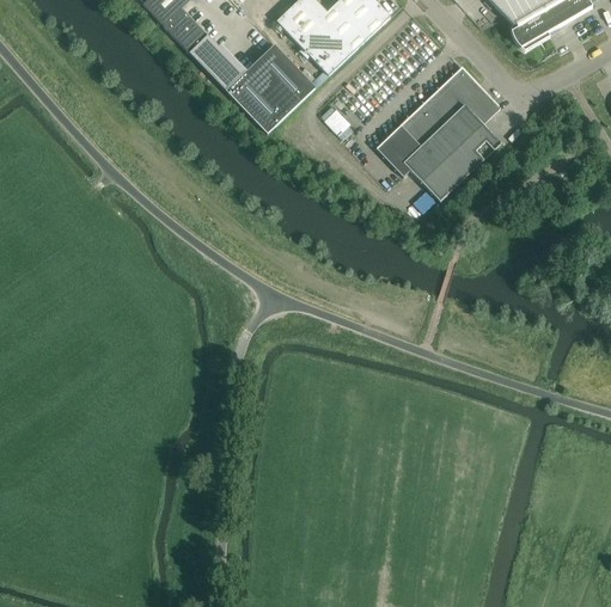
[(146,0),(142,4),(188,51),(207,34),(181,7),(188,0),(146,0)]
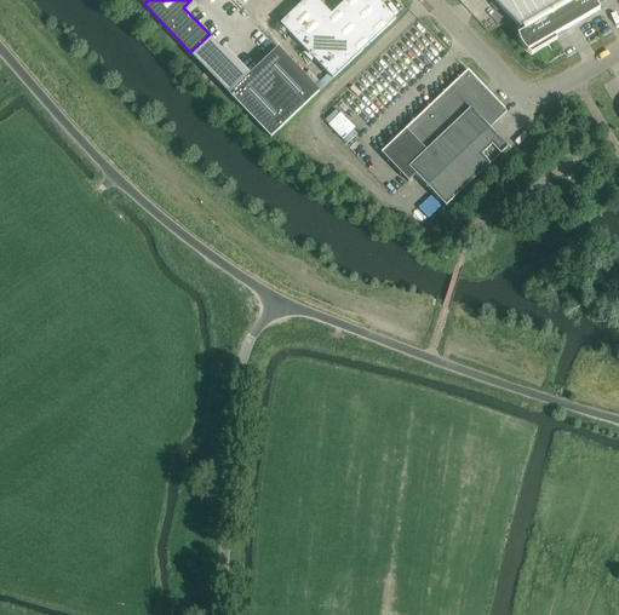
[(395,15),(380,0),(340,0),(330,10),(320,0),(299,0),(279,19),(332,75),(395,15)]
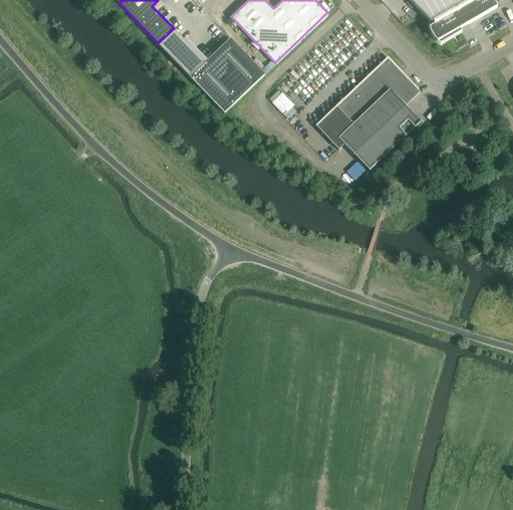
[(411,0),(423,13),(430,20),(428,21),(428,23),(429,26),(429,28),(430,30),(431,32),(432,33),(433,35),(434,36),(435,38),(436,39),(438,40),(440,41),(461,29),(459,26),(496,4),(494,2),(497,0),(411,0)]
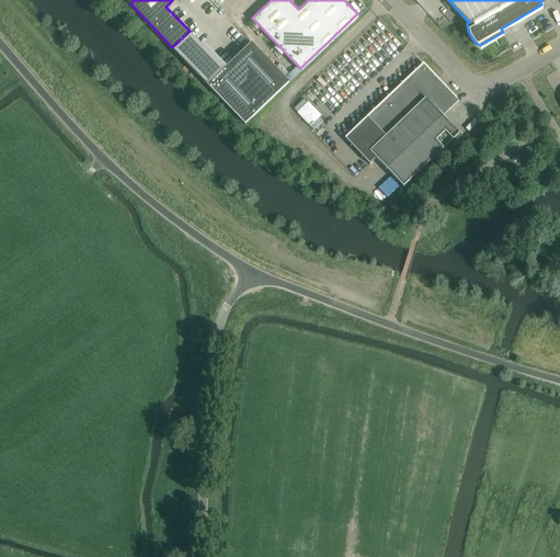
[(190,31),(172,47),(206,81),(223,66),(190,31)]
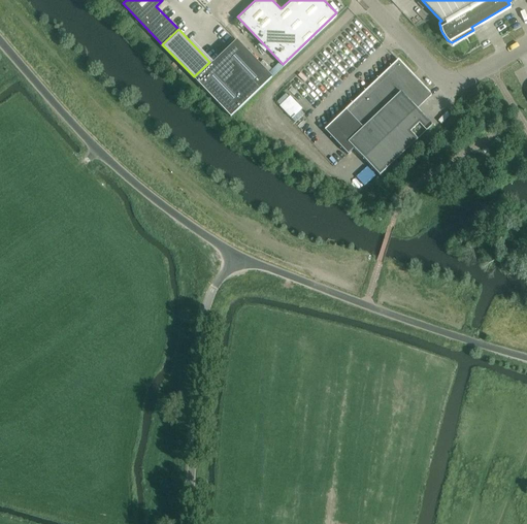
[(209,62),(194,76),(229,115),(271,74),(235,37),(209,62)]
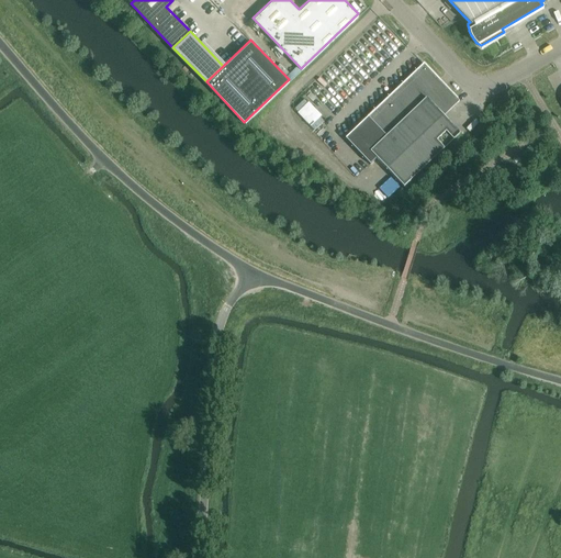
[(385,97),(367,114),(345,135),(369,162),(376,155),(403,183),(459,131),(442,113),(458,98),(423,60),(391,91),(391,95),(385,96),(385,97)]
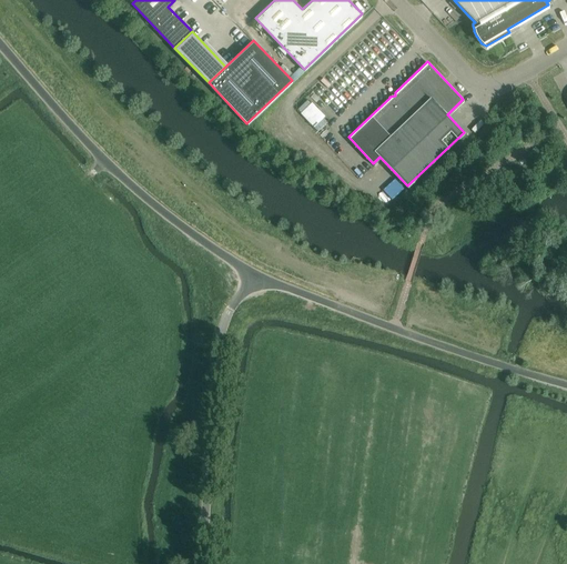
All buildings are outlined.
